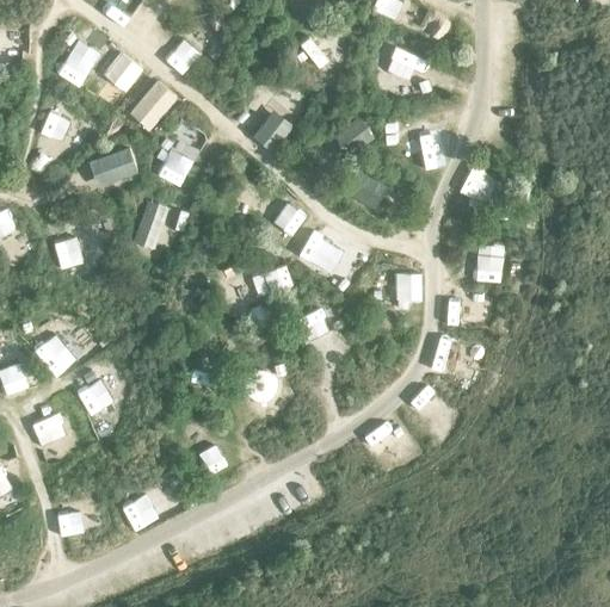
[(116,17),(127,0),(93,0),(93,2),(116,17)]
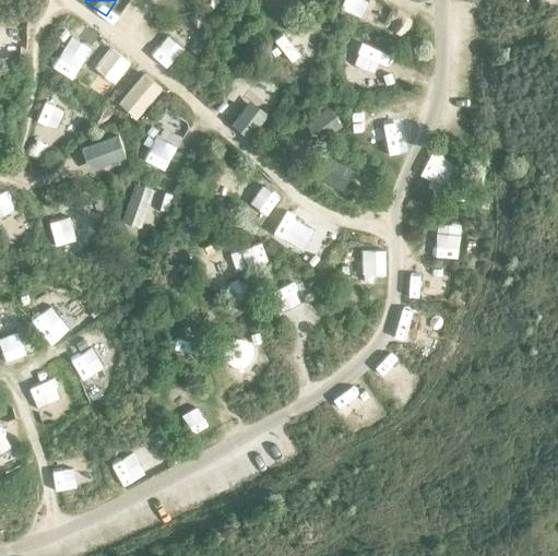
[(367,16),(371,0),(347,0),(344,10),(367,16)]
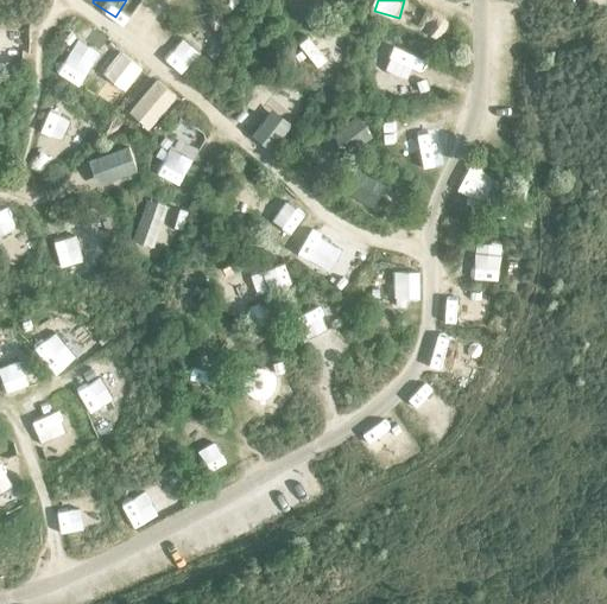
[(83,87),(99,49),(74,39),(59,77),(83,87)]
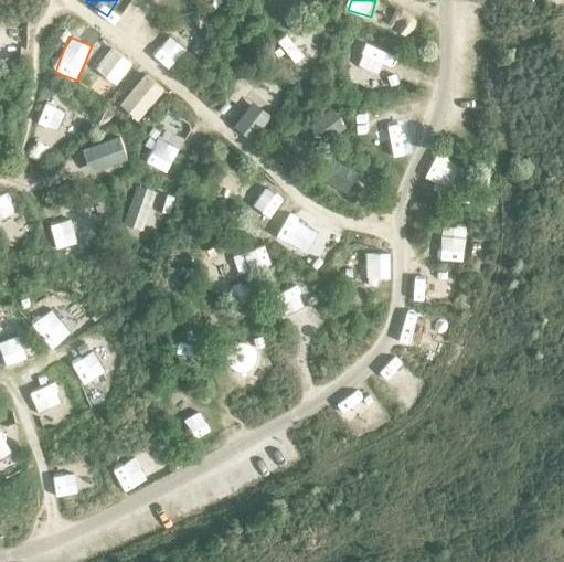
[(169,71),(183,49),(167,38),(152,59),(169,71)]
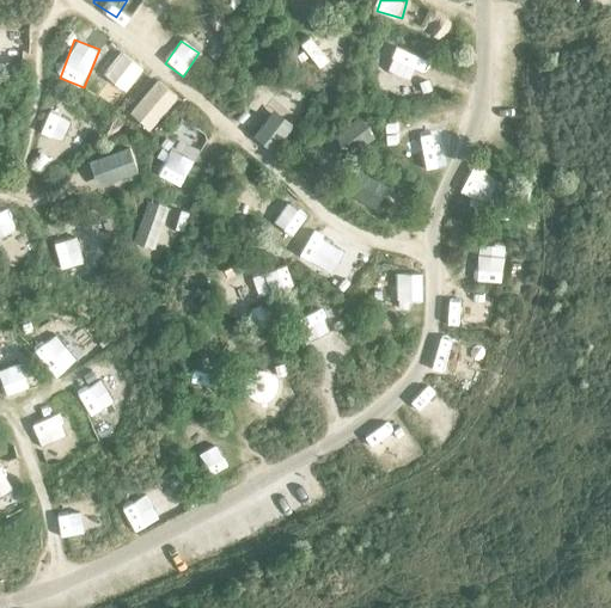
[(416,81),(426,59),(397,47),(388,71),(416,81)]
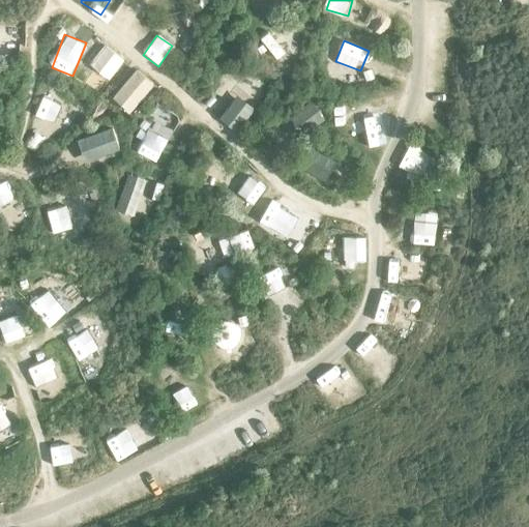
[(103,89),(119,68),(111,62),(95,84),(103,89)]
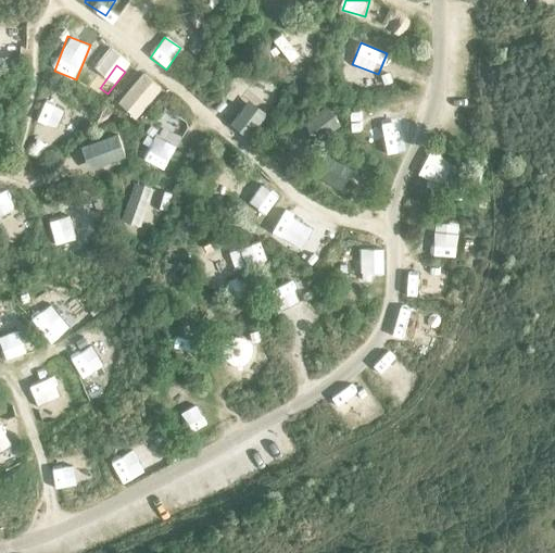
[(116,105),(137,121),(161,88),(140,73),(116,105)]
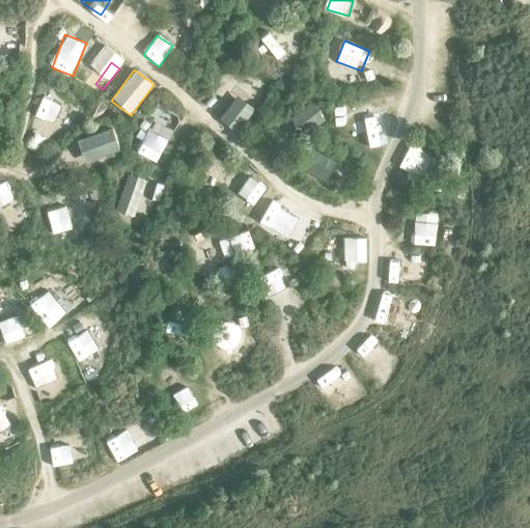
[(54,119),(60,99),(40,93),(35,114),(54,119)]
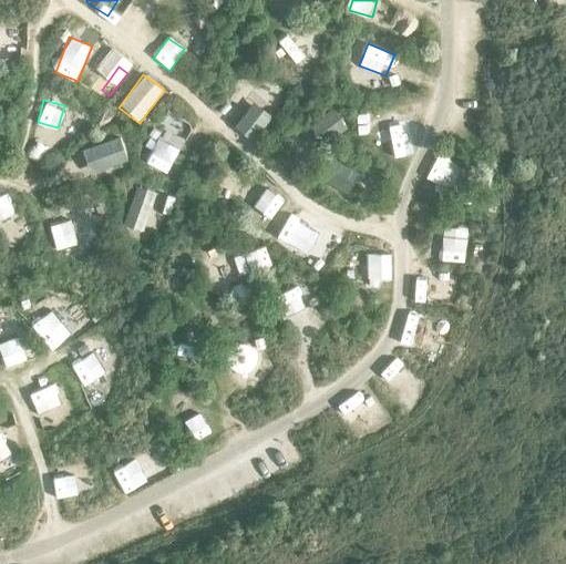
[(250,143),(267,124),(245,103),(227,123),(250,143)]
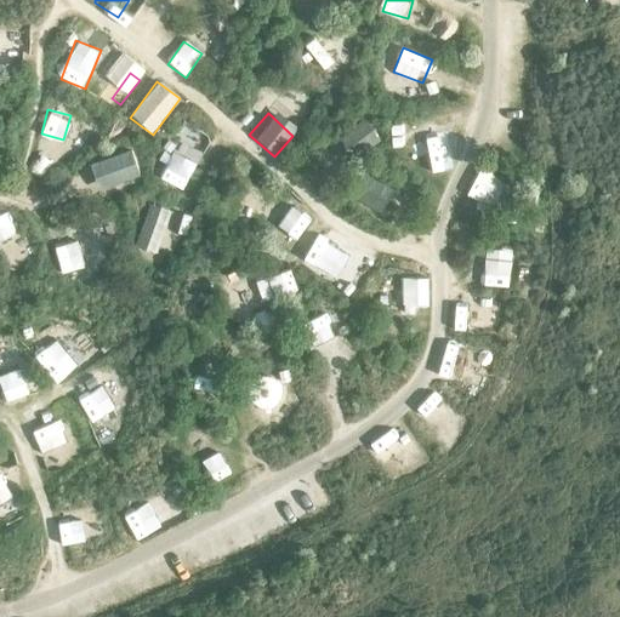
[(132,150),(92,163),(100,189),(141,178),(132,150)]
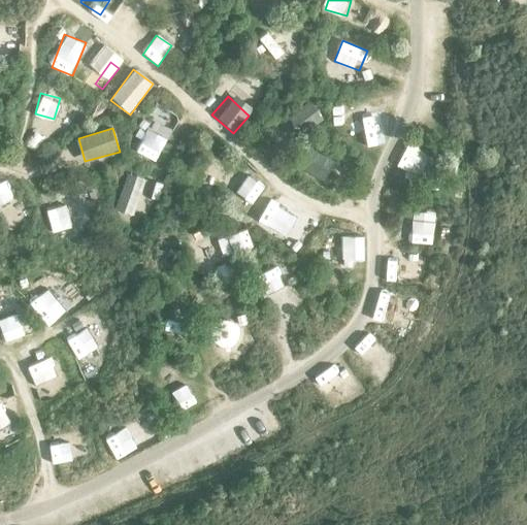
[(135,154),(157,162),(166,138),(144,130),(135,154)]
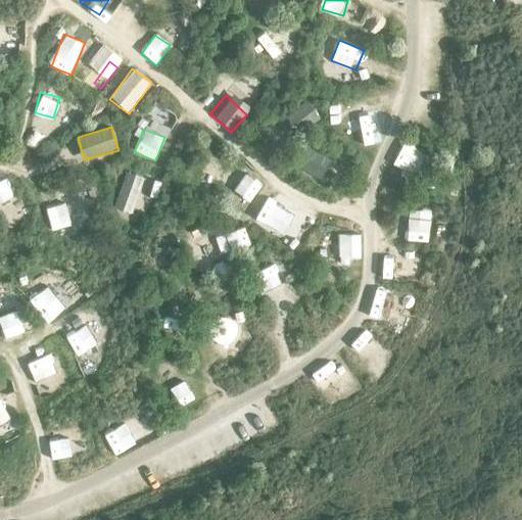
[(400,146),(390,170),(413,179),(423,154),(400,146)]
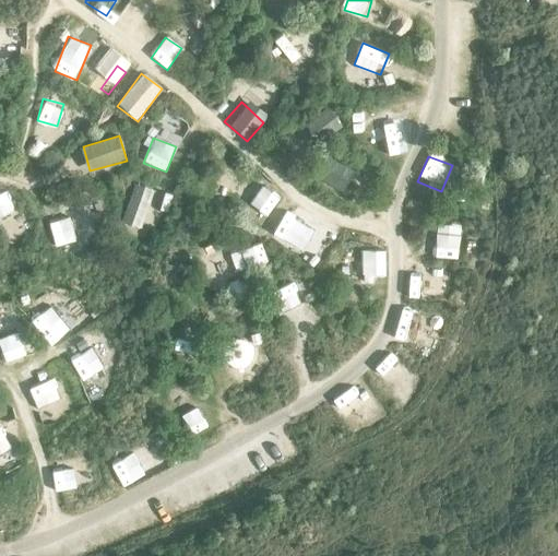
[(313,173),(325,185),(341,168),(329,157),(313,173)]
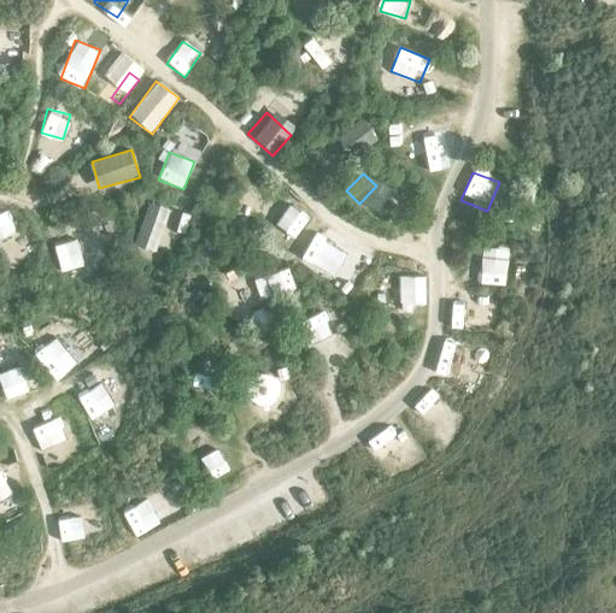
[(291,242),(304,218),(287,208),(274,233),(291,242)]
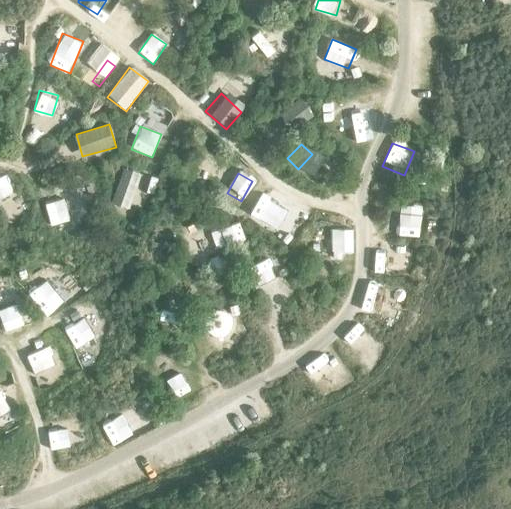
[(114,201),(136,205),(141,179),(119,175),(114,201)]
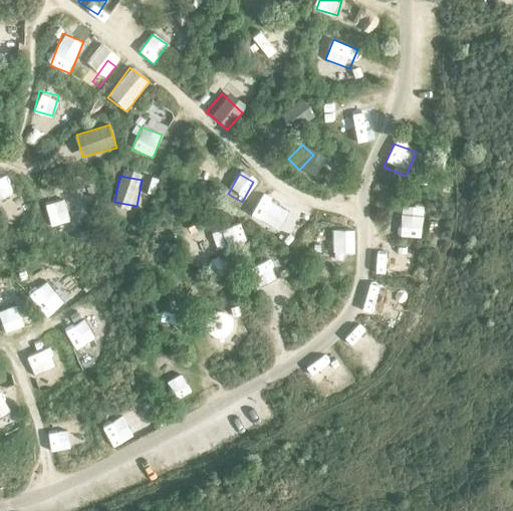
[(0,204),(15,196),(5,177),(0,180),(0,204)]
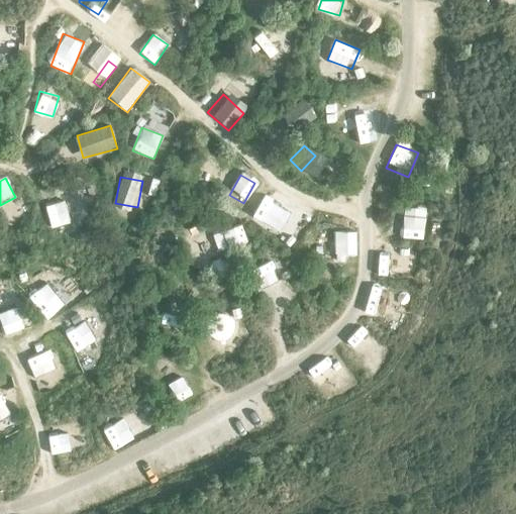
[(58,194),(66,213),(88,204),(80,185),(58,194)]
